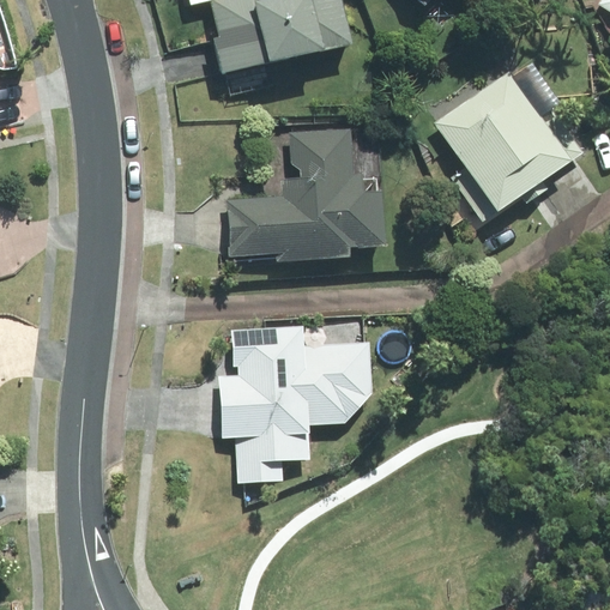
[(351,46),(342,0),(266,0),(260,1),(260,0),(211,0),(219,38),(212,41),(219,74),(351,46)]
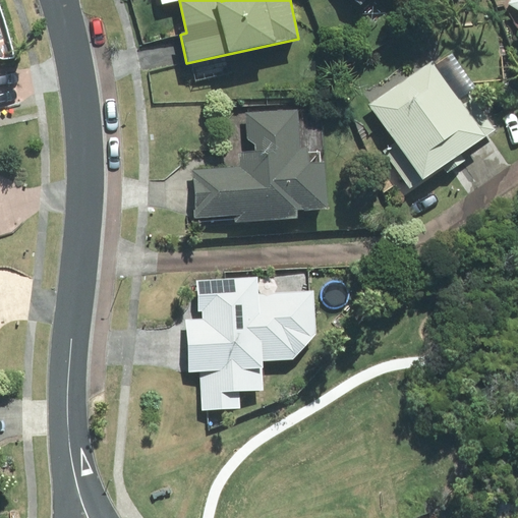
[(508,0),(507,2),(517,9),(517,0),(508,0)]
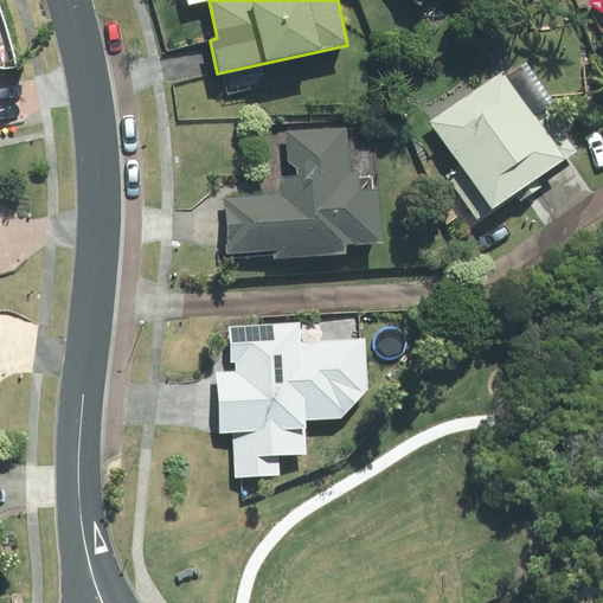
[(502,70),(429,120),(460,165),(446,174),(478,222),(517,194),(520,200),(540,185),(536,178),(577,149),(546,104),(533,114),(502,70)]
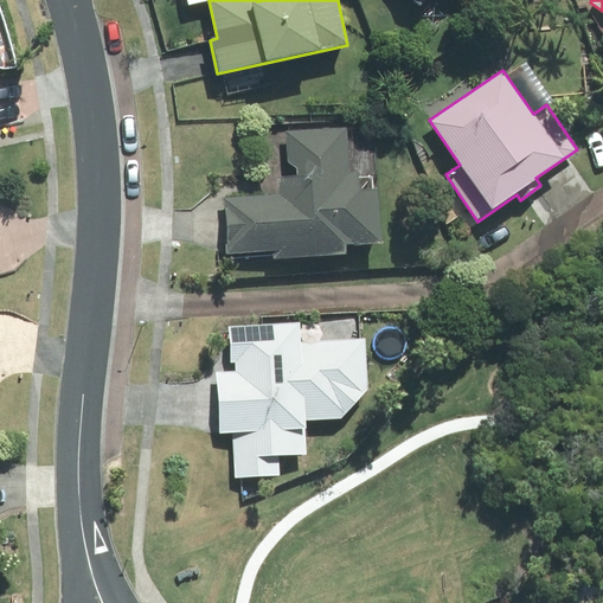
[(350,172),(346,126),(286,129),(287,160),(295,167),(296,175),(275,177),(276,193),(223,197),(225,252),(271,250),(271,258),(342,255),(342,245),(379,244),(376,188),(359,188),(358,172),(350,172)]
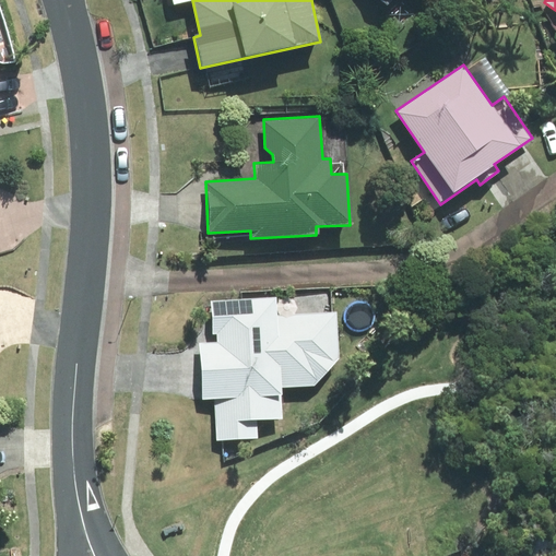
[(282,420),(281,388),(314,387),(339,358),(336,311),(276,315),(275,298),(211,300),(213,334),(216,334),(217,342),(200,342),(202,400),(215,399),(217,440),(257,439),(257,421),(282,420)]
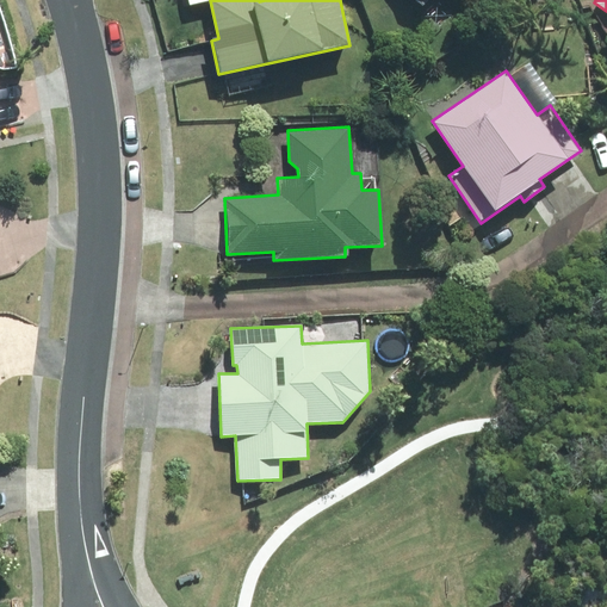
All buildings are outlined.
